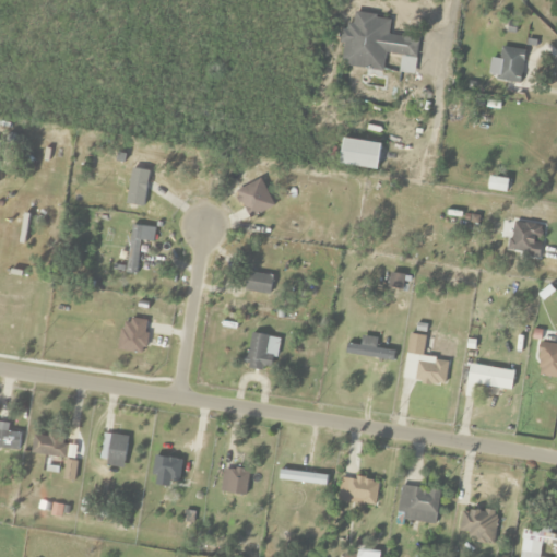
[(345,64),(384,67),(386,51),(403,52),(402,70),(416,71),(418,36),(391,34),(391,14),(348,12),(345,64)]
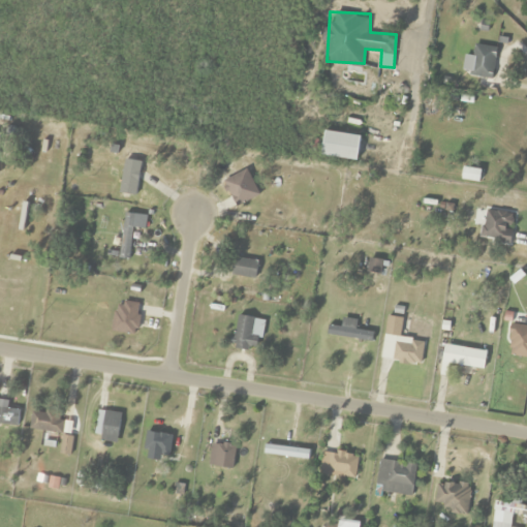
[(493,78),(498,47),(475,42),(470,73),(493,78)]
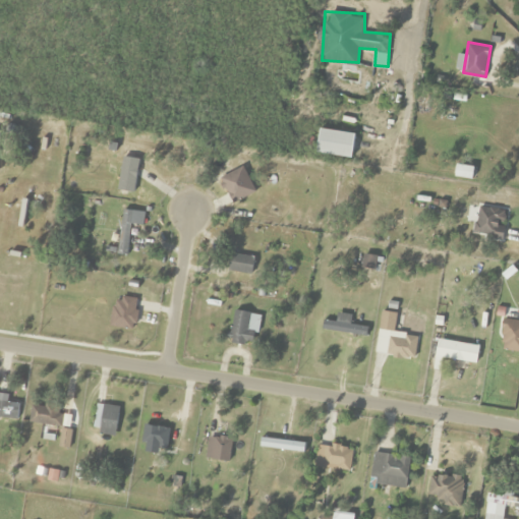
[(318,151),(353,156),(356,132),(321,127),(318,151)]
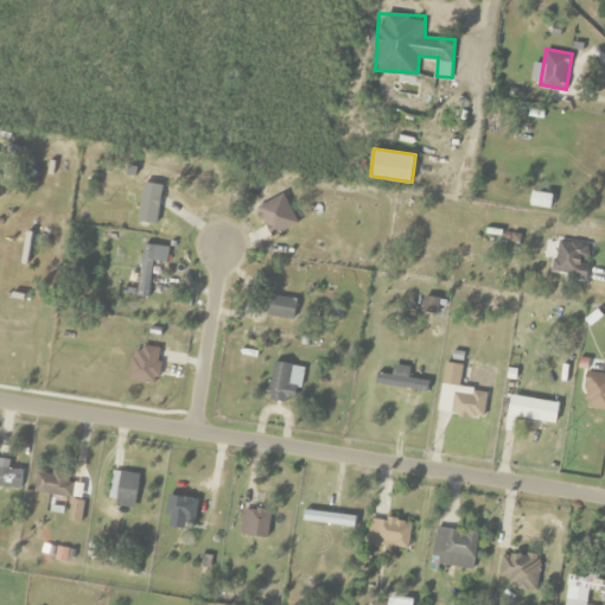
[(148,227),(155,176),(145,174),(138,225),(148,227)]
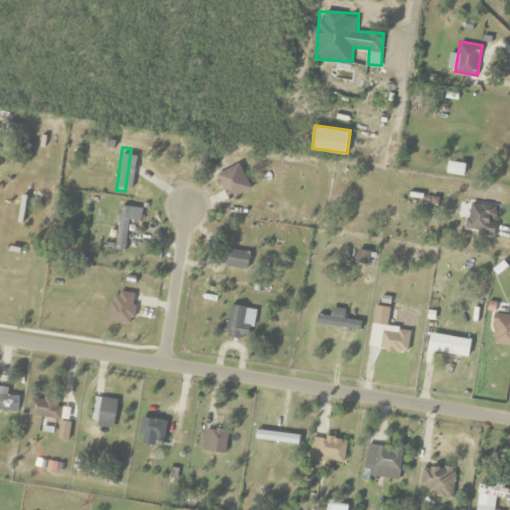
[(495,233),(498,203),(470,201),(467,230),(495,233)]
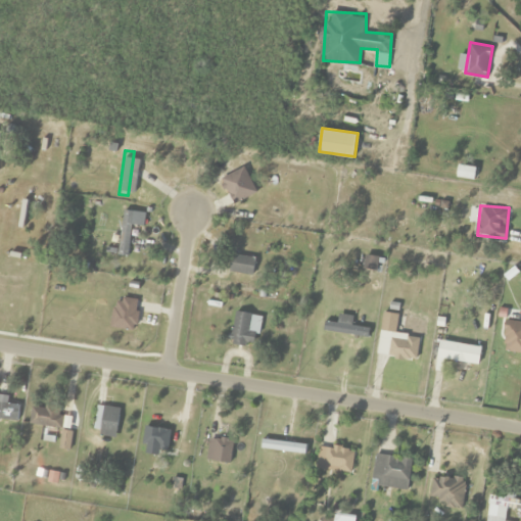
[(133,210),(125,209),(120,254),(128,255),(133,210)]
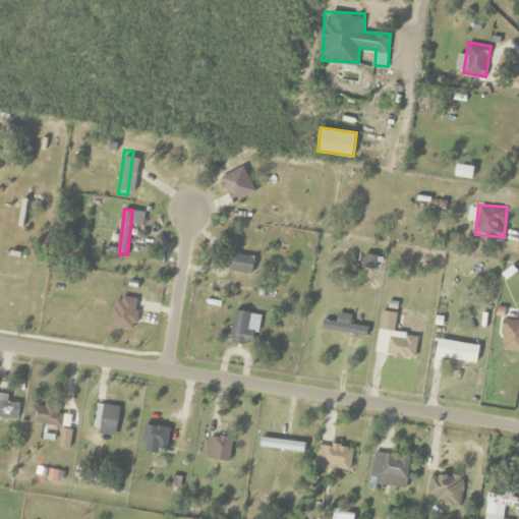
[(252,273),(255,255),(233,251),(229,269),(252,273)]
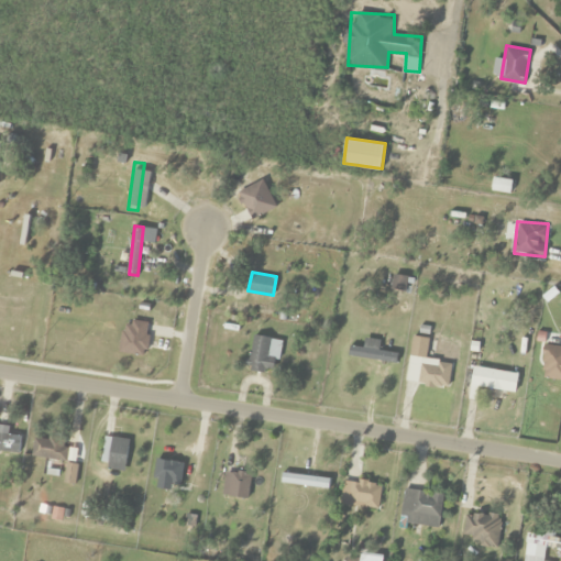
[(123,353),(149,352),(147,319),(122,320),(123,353)]
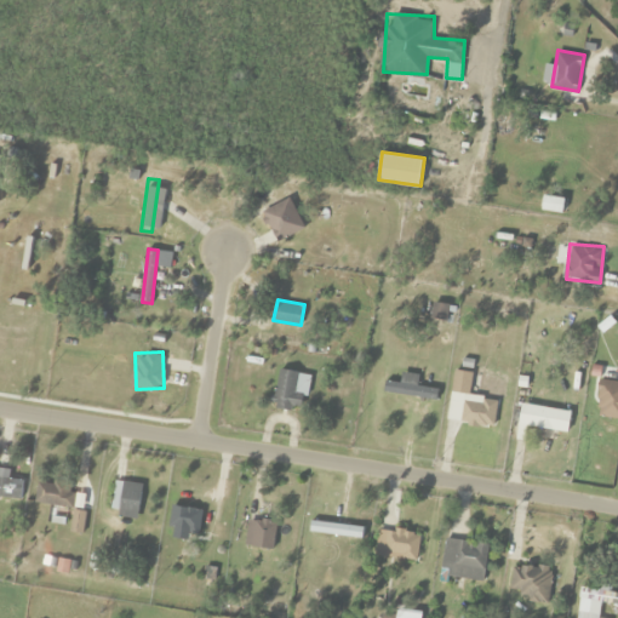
[(301,392),(299,392),(297,368),(275,370),(279,408),(303,406),(301,392)]
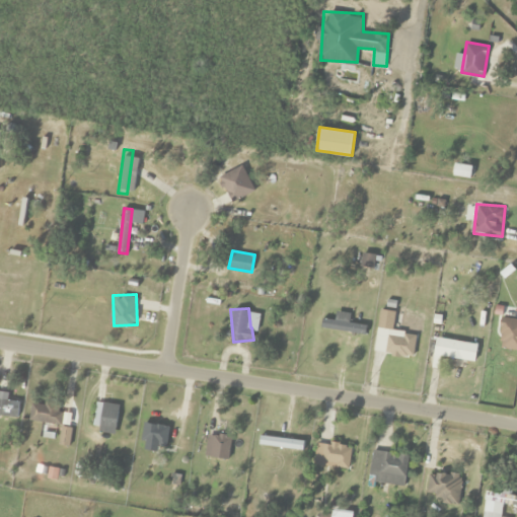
[(323,317),(321,327),(366,334),(367,324),(349,321),(351,311),(337,309),(336,318),(323,317)]
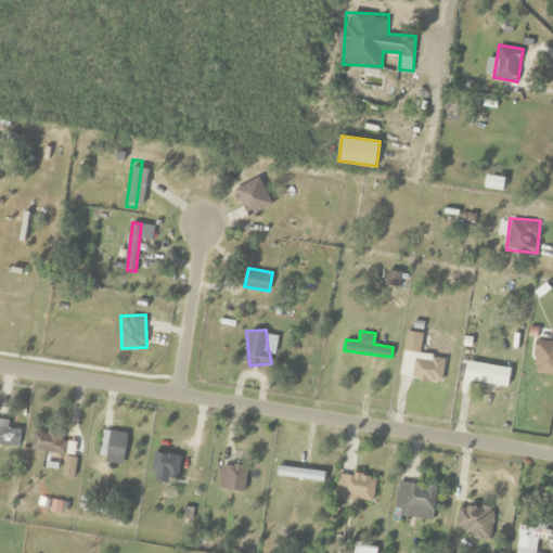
[(445,380),(445,357),(414,357),(414,380),(445,380)]
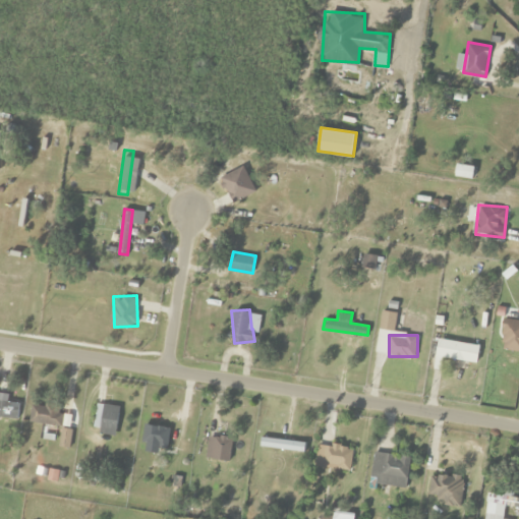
[(457,364),(458,359),(476,362),(479,344),(440,338),(436,361),(457,364)]
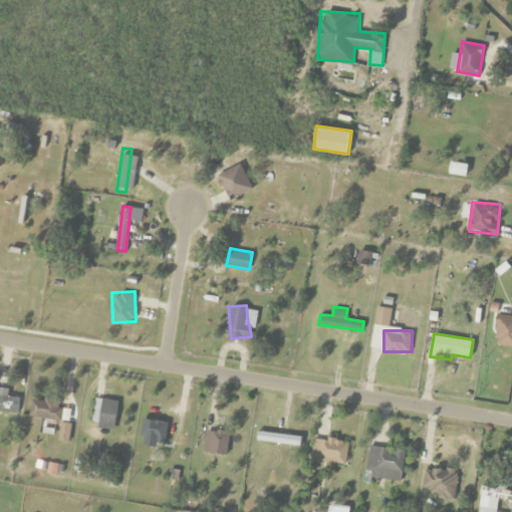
[(19,397),(0,395),(0,411),(18,413),(19,397)]
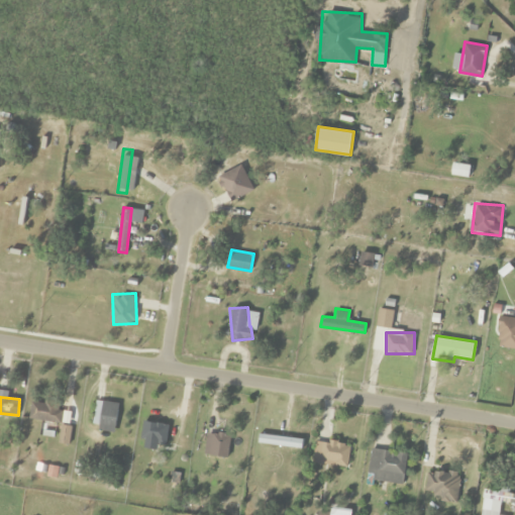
[(95,426),(116,429),(119,402),(98,399),(95,426)]
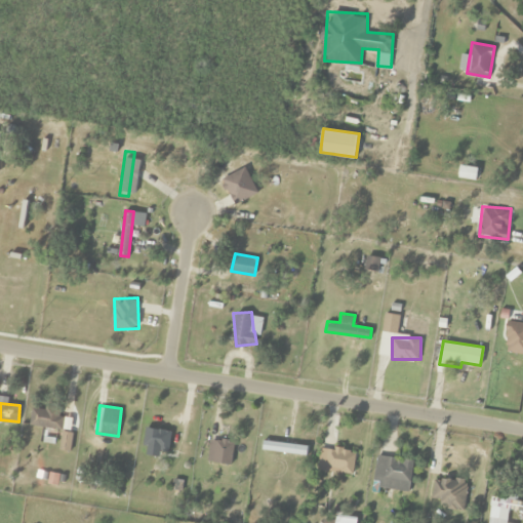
[(62,429),(64,409),(33,406),(31,426),(62,429)]
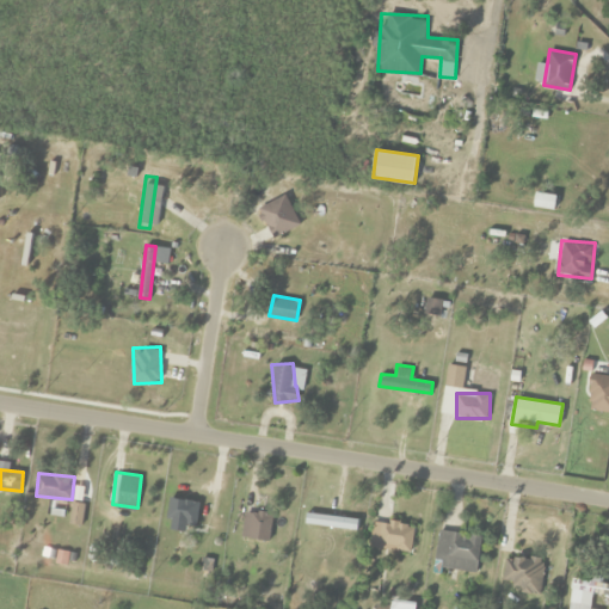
[(197,521),(200,500),(171,497),(168,518),(197,521)]
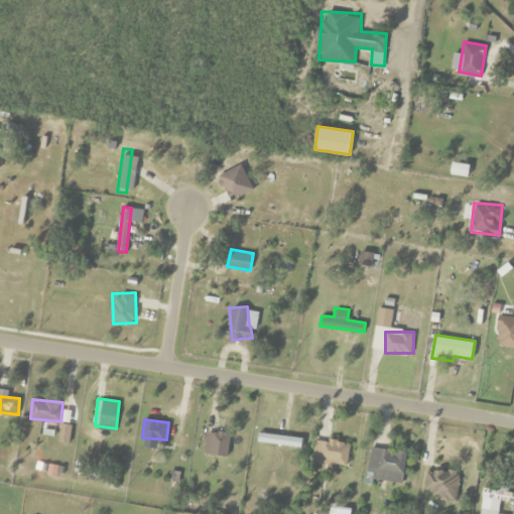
[(208,430),(205,454),(228,456),(230,432),(208,430)]
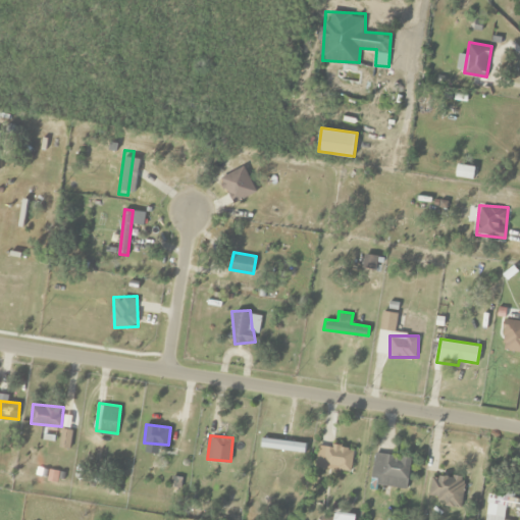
[(351,471),(354,448),(319,443),(316,465),(351,471)]
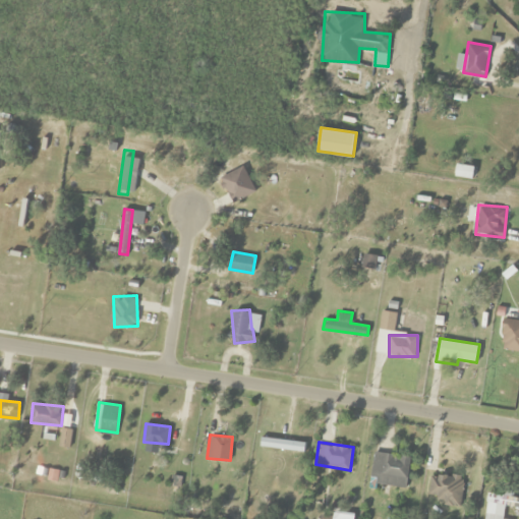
[(411,456),(376,451),(370,481),(407,487),(411,456)]
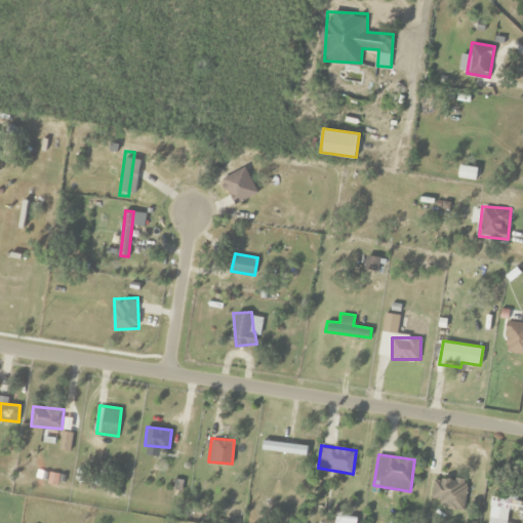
[(465,508),(469,480),(436,475),(432,503),(465,508)]
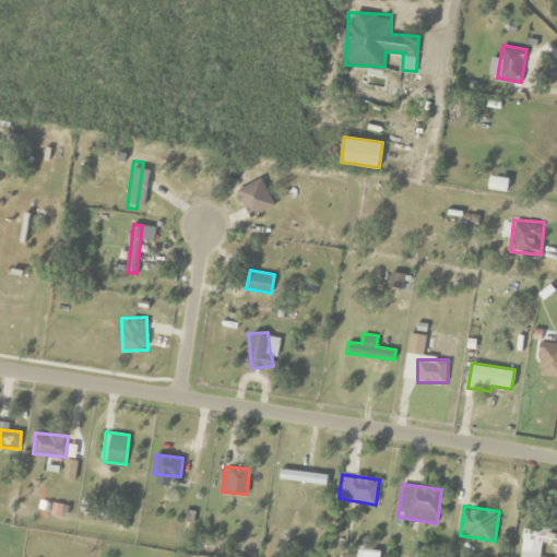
[(556,532),(523,531),(523,541),(556,542),(556,532)]
